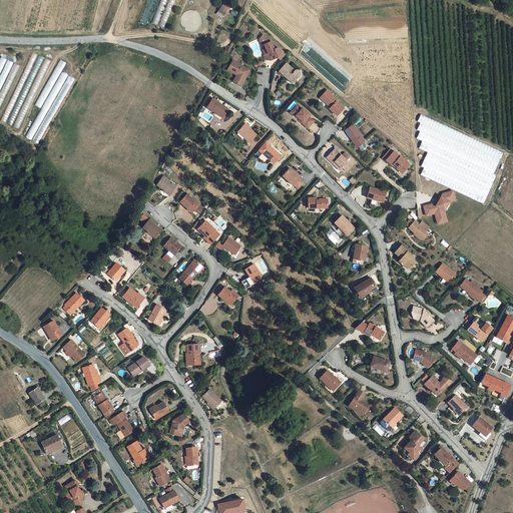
[(161,0),(152,23),(157,25),(167,0),(161,0)]
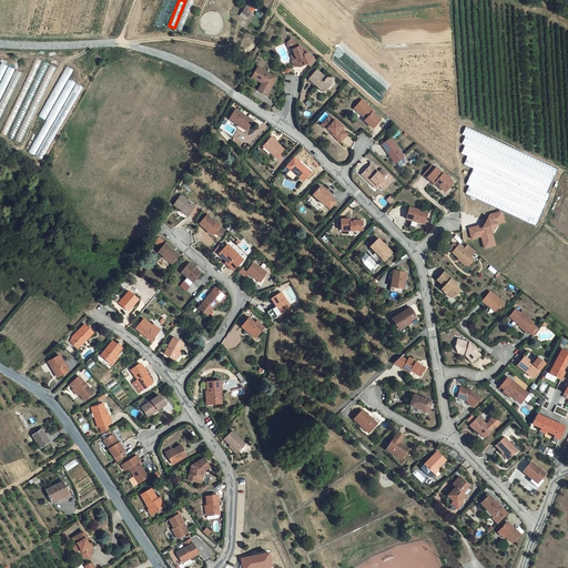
[(194,0),(188,0),(175,30),(182,32),(194,0)]
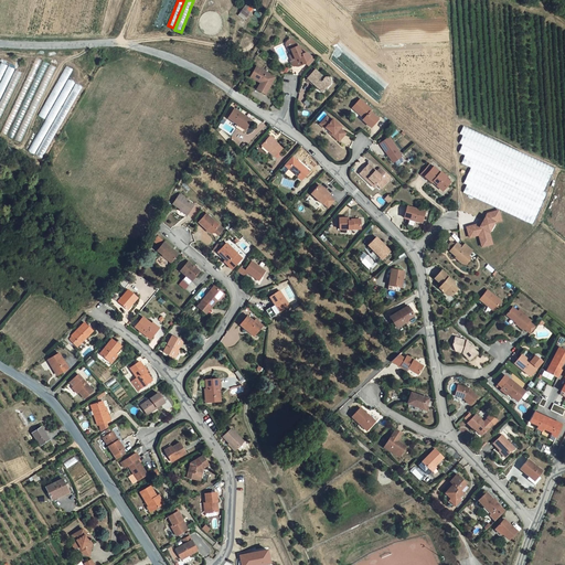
[(247,3),(237,16),(245,20),(254,9),(247,3)]
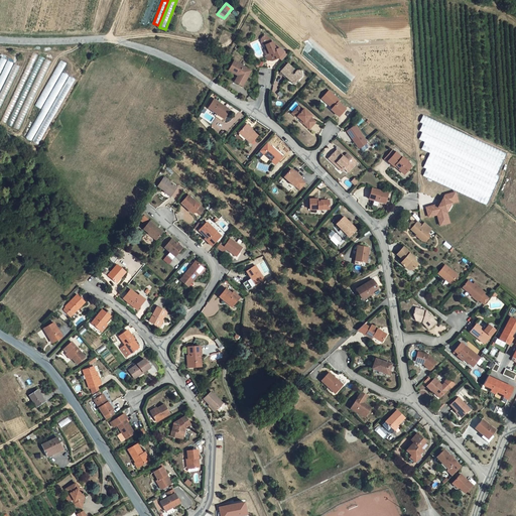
[(273,41),(266,35),(262,39),(263,42),(267,45),(266,51),(267,55),(266,56),(268,61),(272,62),(277,60),(276,56),(278,55),(277,51),(273,41)]
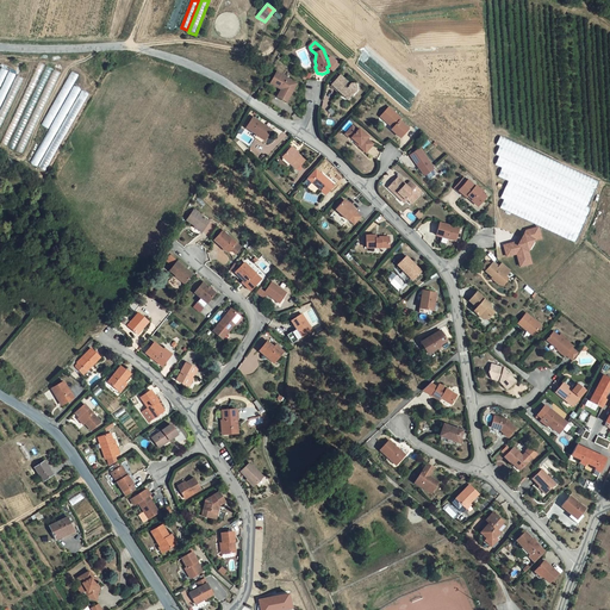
[(1,144),(22,154),(60,72),(39,64),(1,144)]
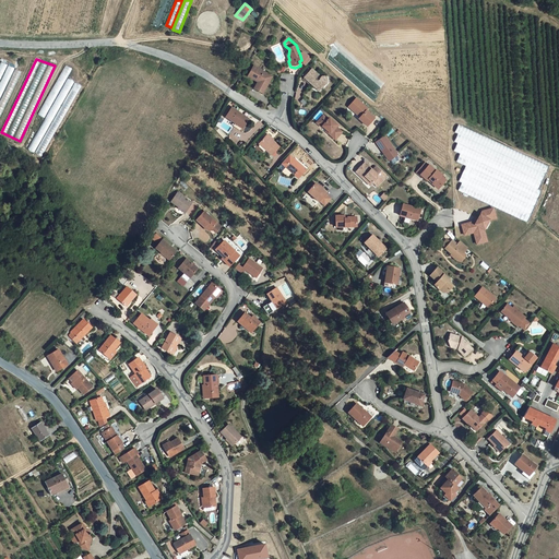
[(0,115),(22,72),(0,60),(0,115)]
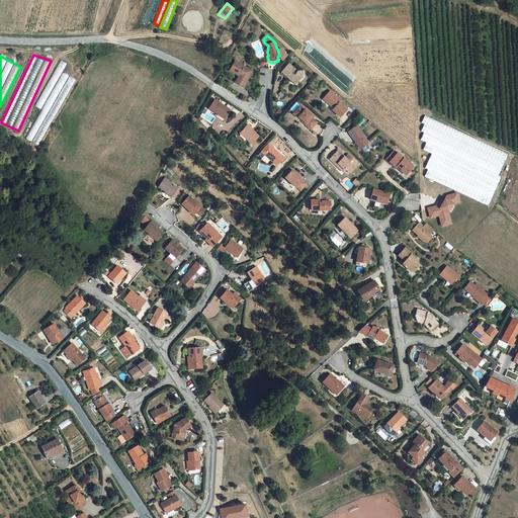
[(245,86),(251,75),(243,71),(246,66),(236,60),(233,66),(235,68),(233,72),(240,76),(237,81),(245,86)]
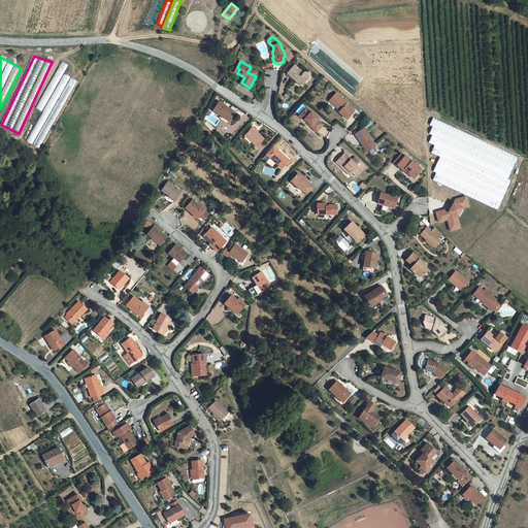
[(36,108),(42,111),(68,65),(63,62),(36,108)]
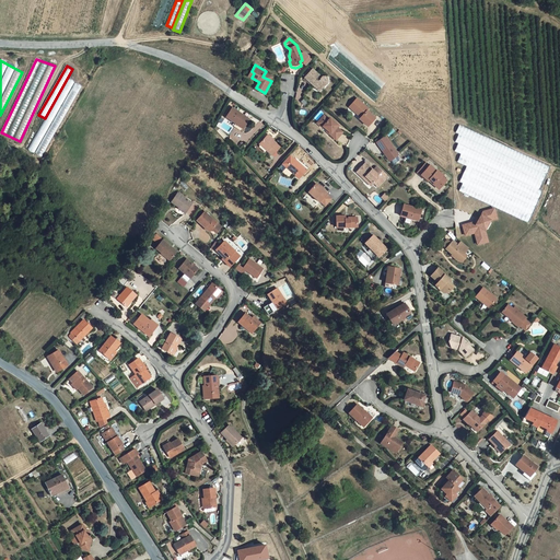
[(313,69),(305,78),(315,85),(317,84),(323,89),(328,82),(328,78),(326,77),(323,77),(313,69)]
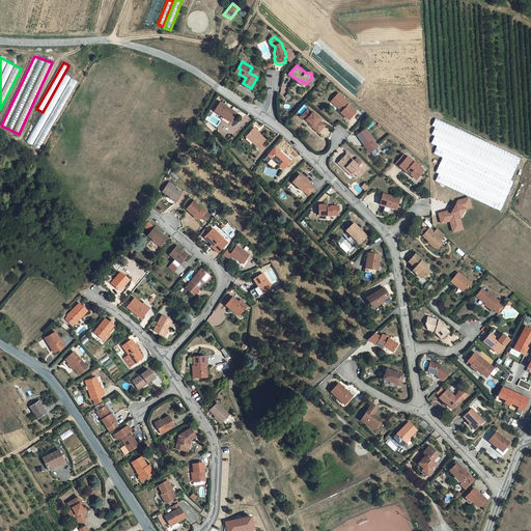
[(257,77),(259,73),(252,67),(249,73),(257,77)]
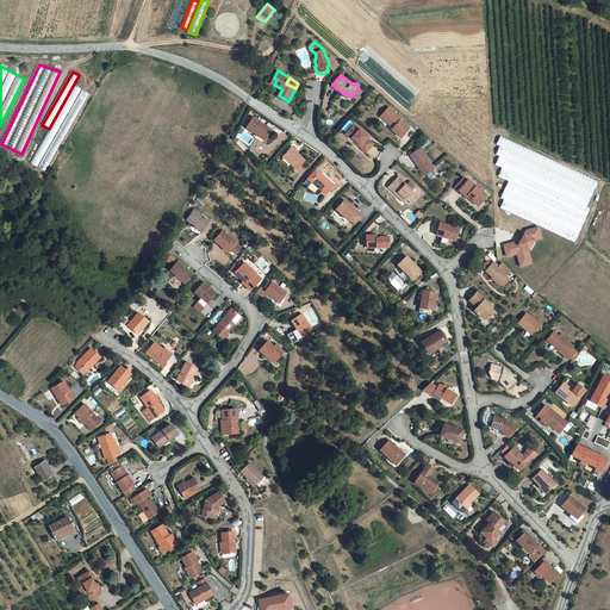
[(75,86),(31,163),(44,170),(89,93),(75,86)]
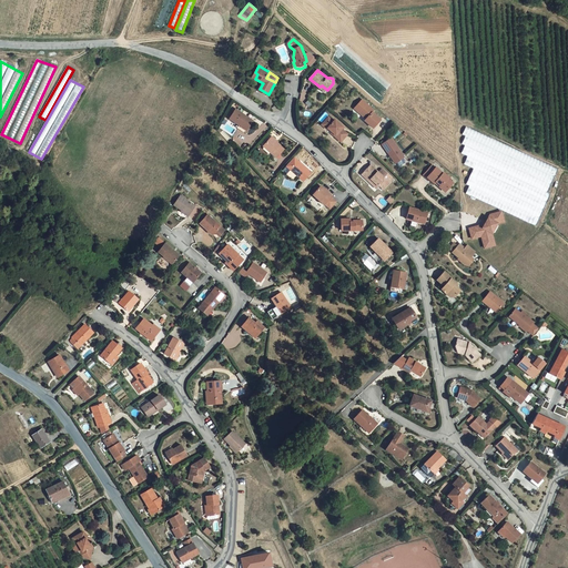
[(354,110),(357,113),(365,105),(362,102),(354,110)]
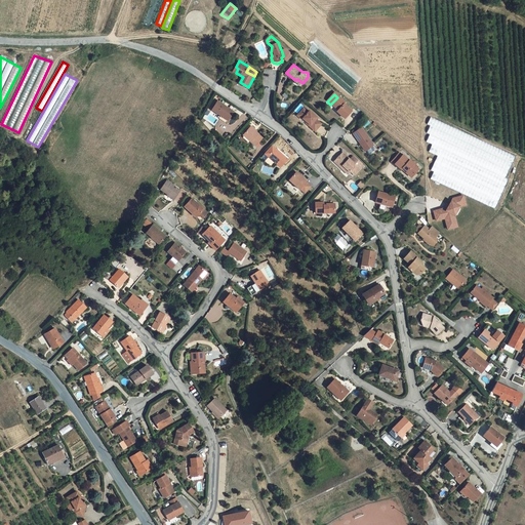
[(344,120),(351,112),(344,105),(345,104),(337,97),(330,105),(337,112),(336,113),(344,120)]
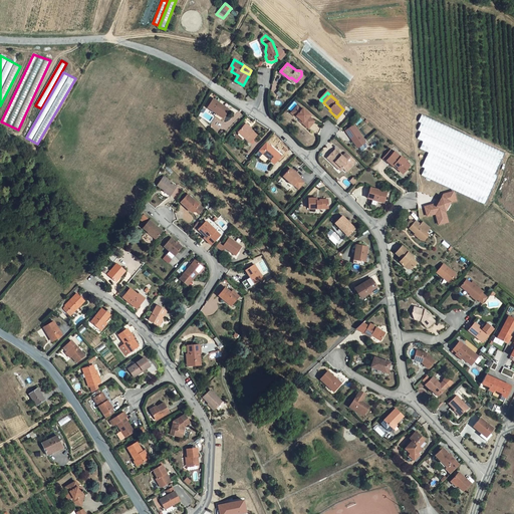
[(224,116),(229,108),(214,98),(209,106),(217,112),(224,116)]
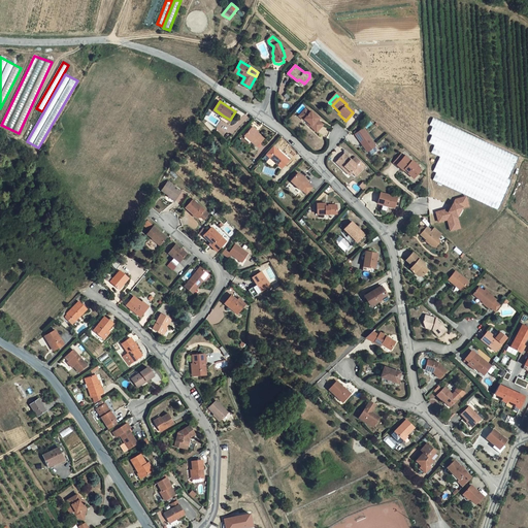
[(305,109),(300,116),(300,118),(302,120),(304,120),(311,126),(310,127),(317,132),(323,125),(318,121),(319,119),(311,112),(310,113),(305,109)]
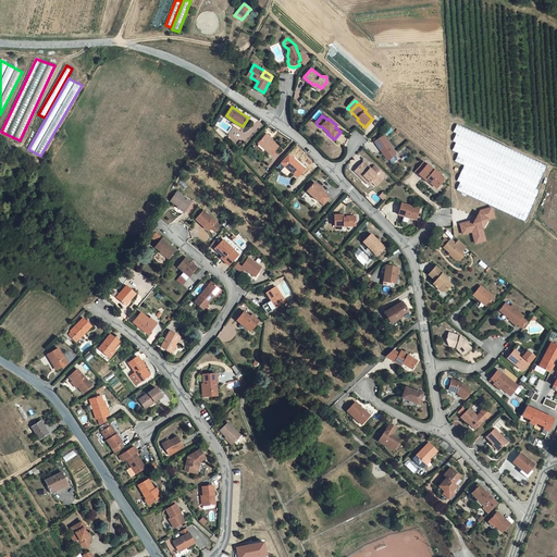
[(454,132),(456,133),(543,173),(547,165),(457,124),(454,132)]
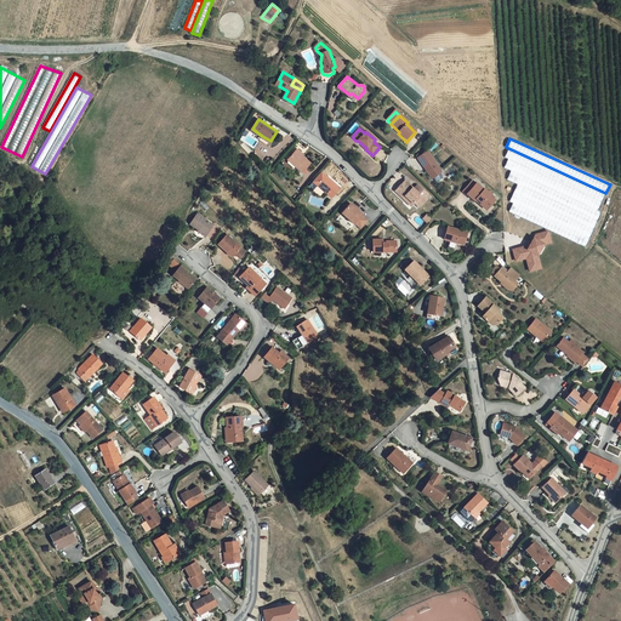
[(505,158),(508,159),(602,201),(605,193),(508,148),(505,158)]
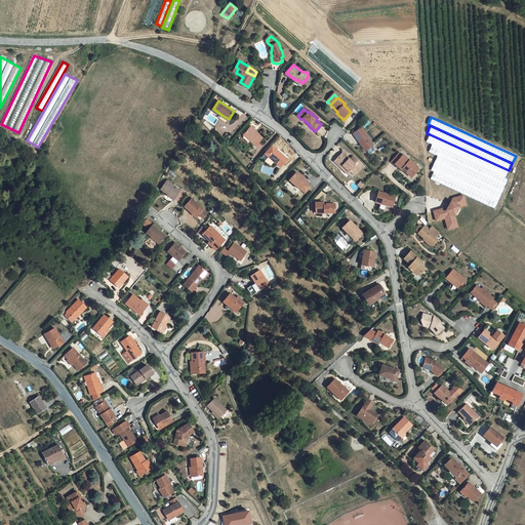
[(255,145),(263,136),(251,126),(244,134),(255,145)]
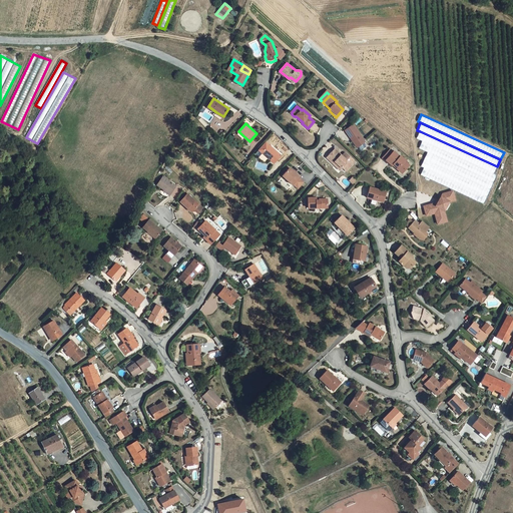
[(356,147),(363,143),(352,125),(345,130),(356,147)]
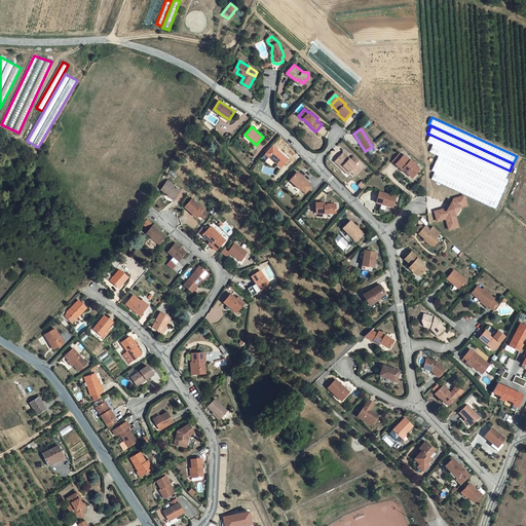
[(426,142),(433,145),(506,179),(510,171),(430,135),(426,142)]
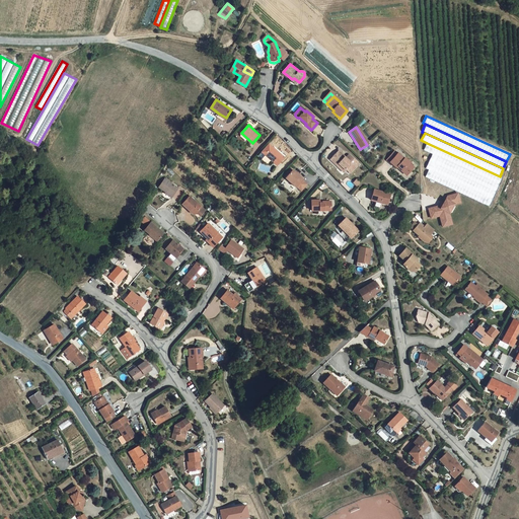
[(427,143),(424,150),(433,154),(499,184),(502,177),(500,176),(427,143)]
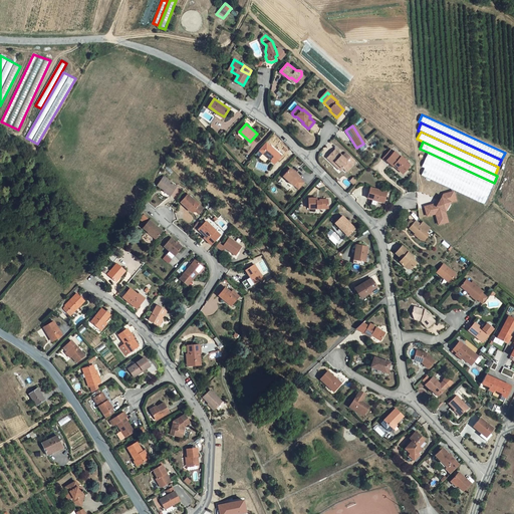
[(275,164),(282,156),(275,150),(274,151),(269,146),(263,153),(275,164)]
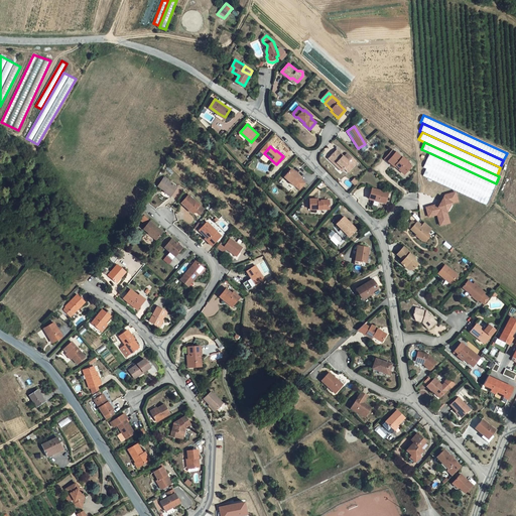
[(336,151),(328,160),(336,167),(337,166),(342,171),(344,169),(347,166),(350,169),(356,163),(347,155),(344,159),(336,151)]
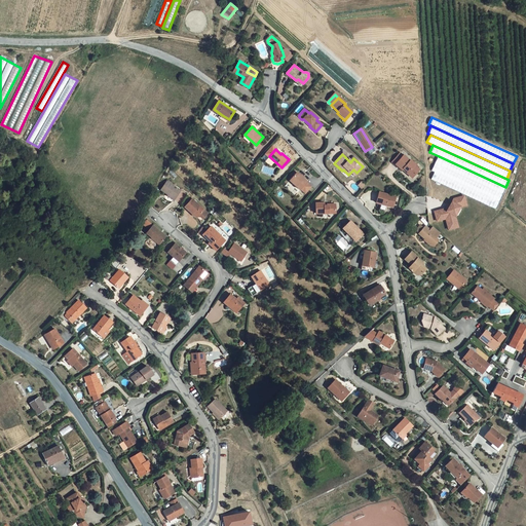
[(399,155),(391,163),(395,166),(395,165),(401,172),(403,170),(406,173),(405,174),(409,178),(412,175),(414,176),(418,172),(413,166),(414,165),(410,161),(409,162),(403,156),(402,158),(399,155)]
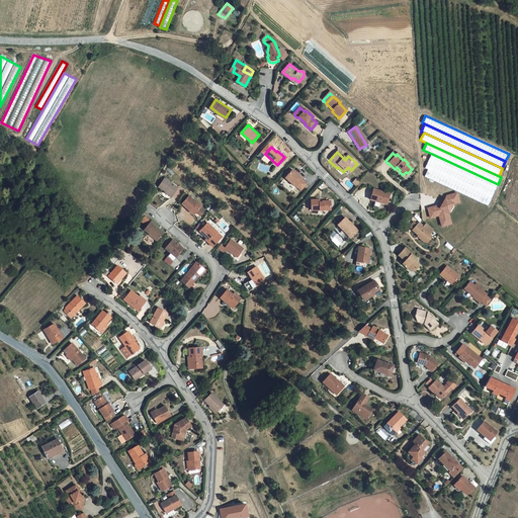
[(432,154),(425,168),(428,169),(492,198),(498,184),(432,154)]
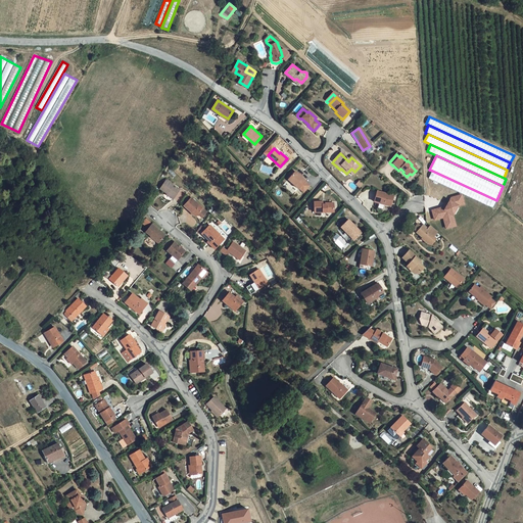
[(428,179),(492,207),(496,200),(432,171),(428,179)]
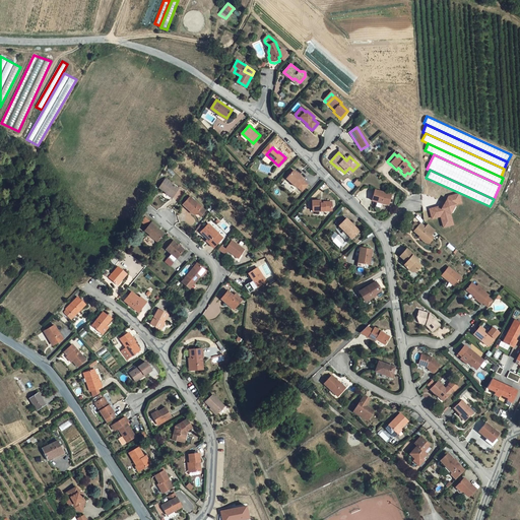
[(302,191),(308,185),(303,181),(304,180),(294,171),(286,179),(289,182),(289,183),(291,186),(293,185),(297,188),(298,187),(302,191)]
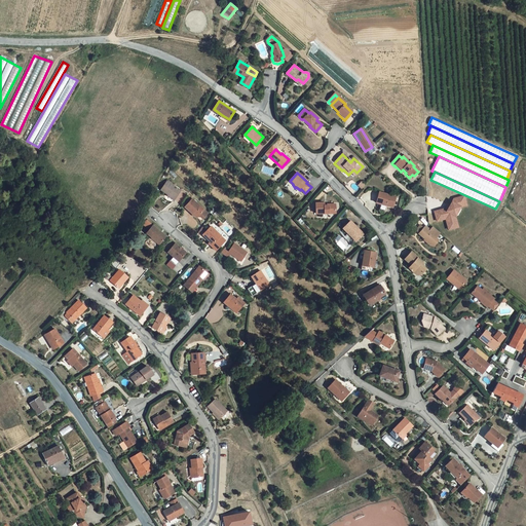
[(174,199),(179,191),(165,182),(160,190),(174,199)]
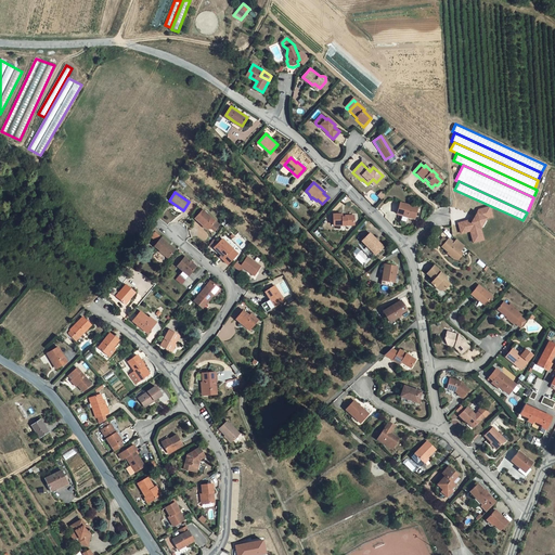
[(414,219),(416,209),(401,204),(398,215),(414,219)]
